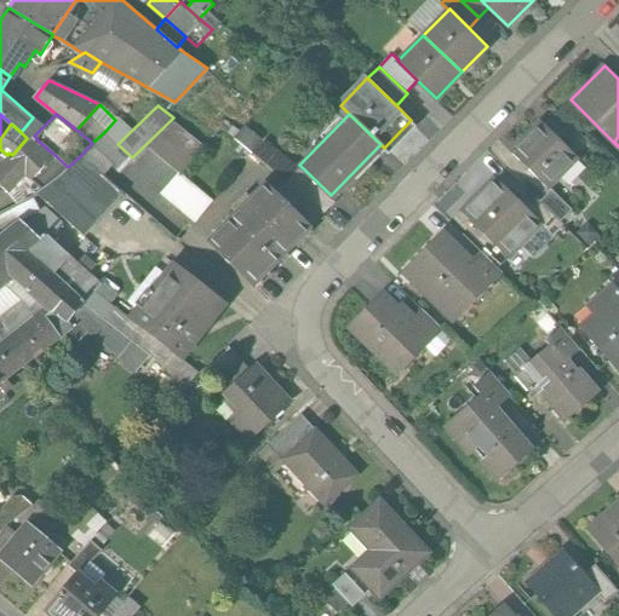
[(552,139),(539,125),(513,151),(548,186),(560,174),(555,170),(573,151),(556,134),(552,139)]
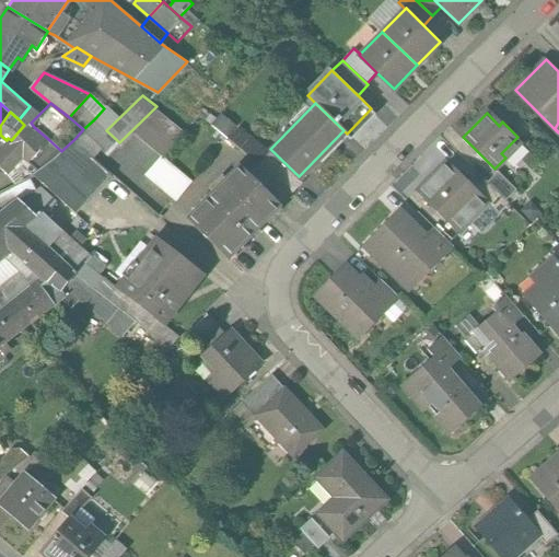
[(83,129),(74,139),(94,157),(102,149),(108,154),(119,142),(106,130),(94,119),(83,129)]
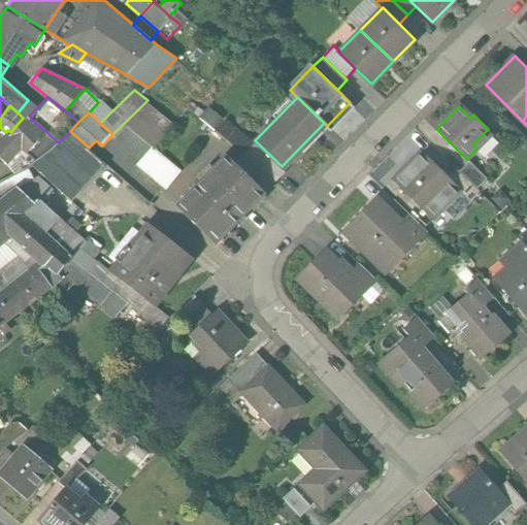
[(10,132),(7,130),(6,132),(0,138),(0,157),(6,162),(24,146),(28,151),(45,131),(32,120),(30,123),(23,118),(10,132)]
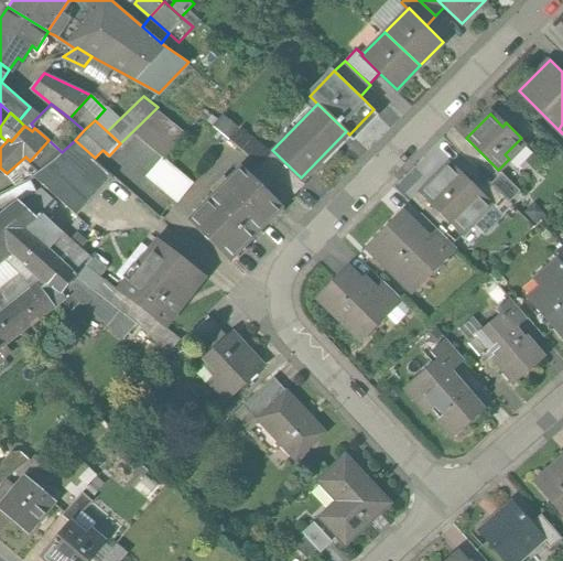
[(49,140),(30,161),(40,170),(62,152),(49,140)]
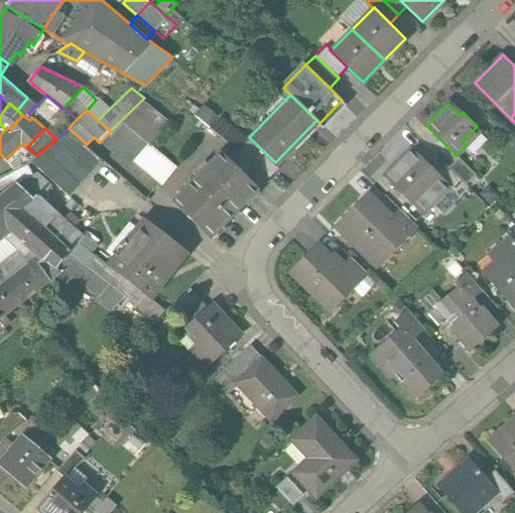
[(69,128),(56,139),(36,155),(31,160),(54,180),(87,144),(69,128)]
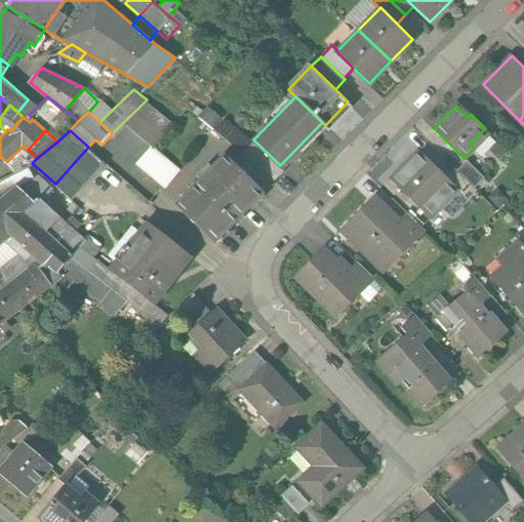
[(280,165),(253,139),(243,150),(244,151),(273,179),(284,169),(280,165)]
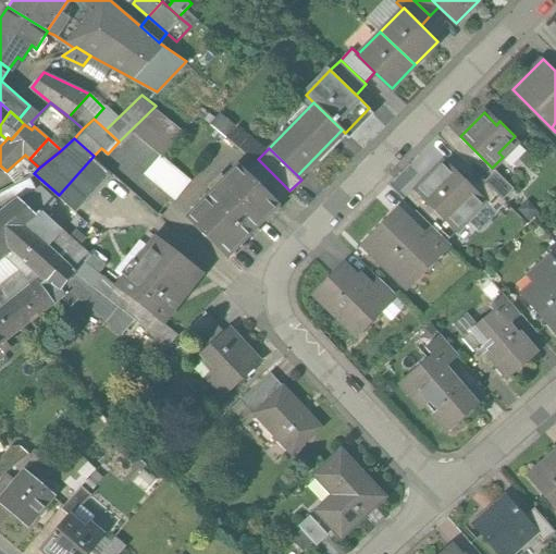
[(190,179),(161,154),(145,172),(174,198),(190,179)]
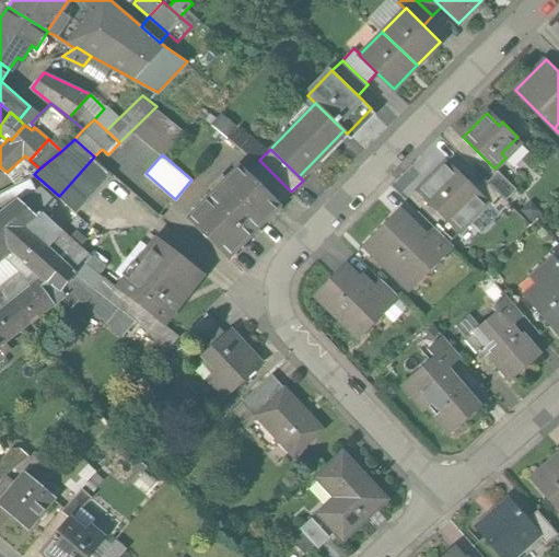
[(94,157),(59,196),(78,212),(113,173),(94,157)]
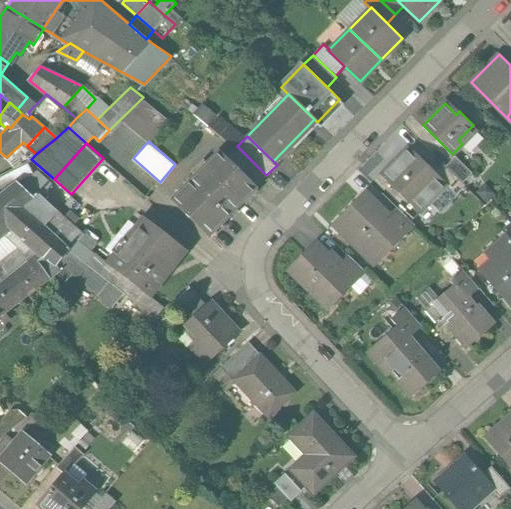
[(434,171),(409,146),(393,162),(394,164),(383,175),(420,211),(430,200),(426,196),(442,180),(442,179),(434,171)]
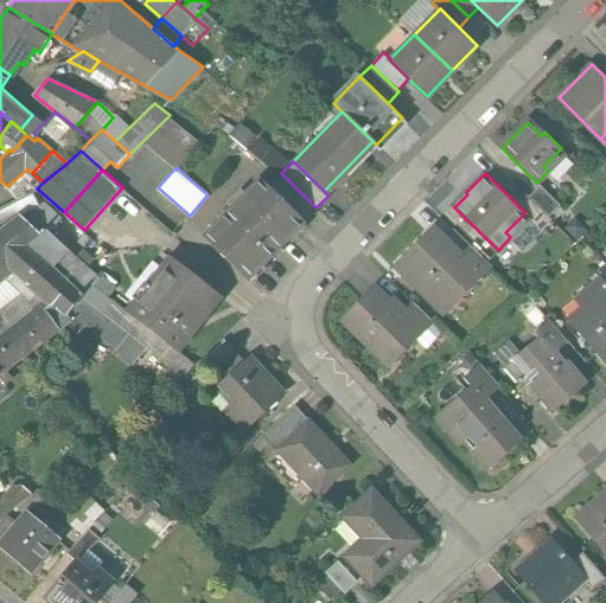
[(316,207),(282,174),(269,187),(303,218),(304,219),(316,207)]
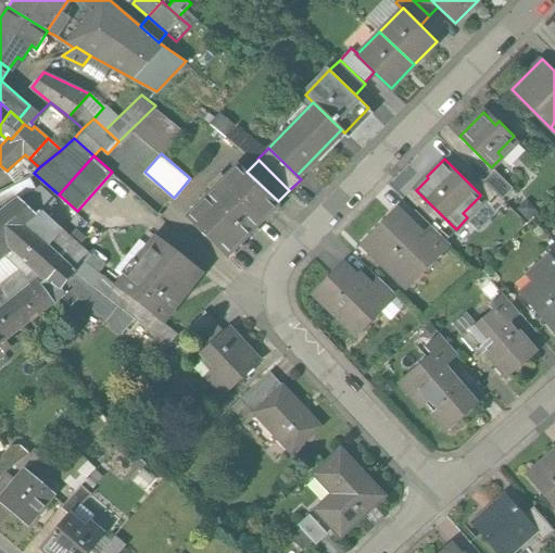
[(247,172),(239,164),(188,216),(225,252),(238,239),(240,240),(264,216),(262,215),(277,200),(247,172)]
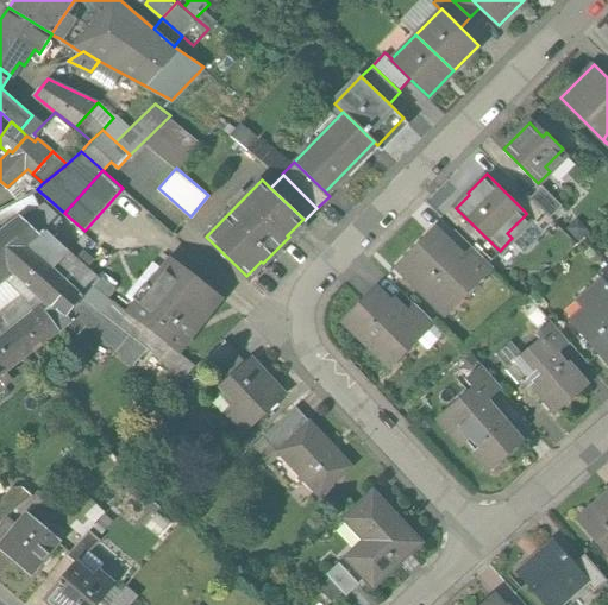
[(562,205),(543,186),(532,197),(551,216),(562,205)]
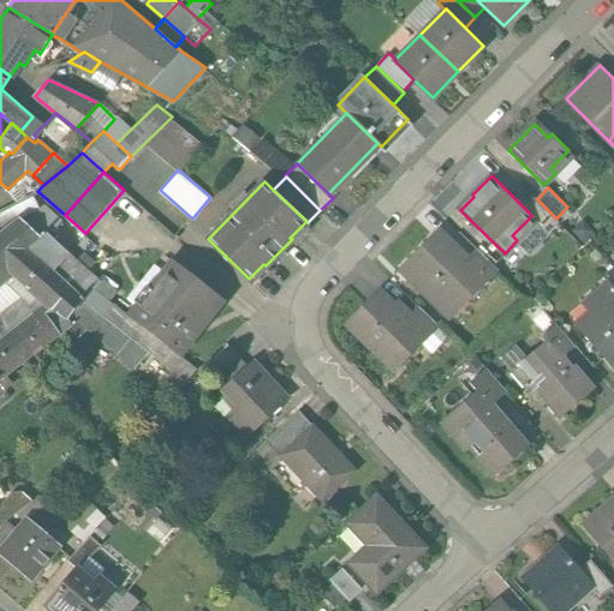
[(537,199),(532,195),(522,205),(531,215),(531,216),(548,233),(560,221),(556,219),(537,199)]
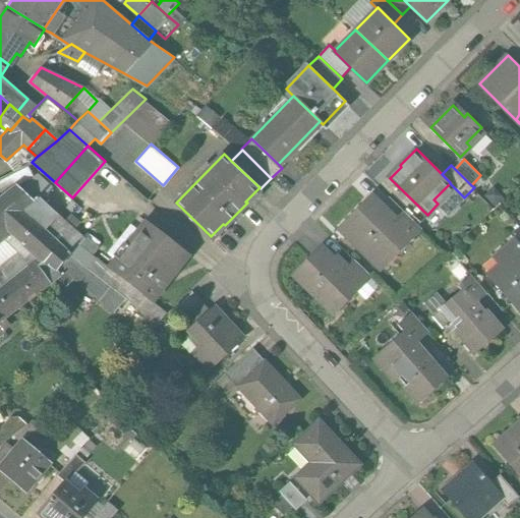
[(53,185),(39,173),(23,189),(35,199),(38,195),(41,198),(53,185)]
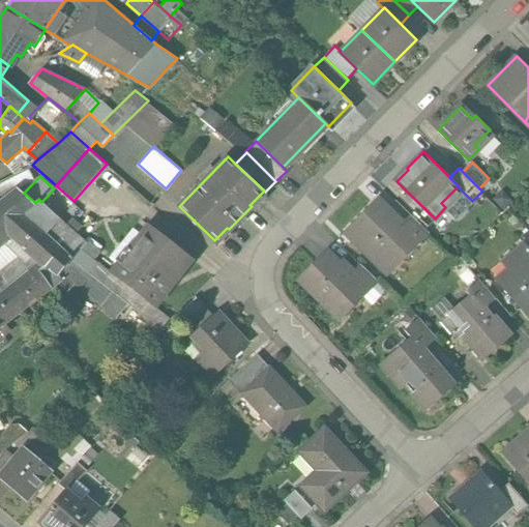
[(24,193),(18,187),(0,201),(0,245),(12,236),(38,262),(45,265),(61,246),(54,240),(63,230),(54,223),(58,216),(41,202),(38,199),(35,203),(24,193)]
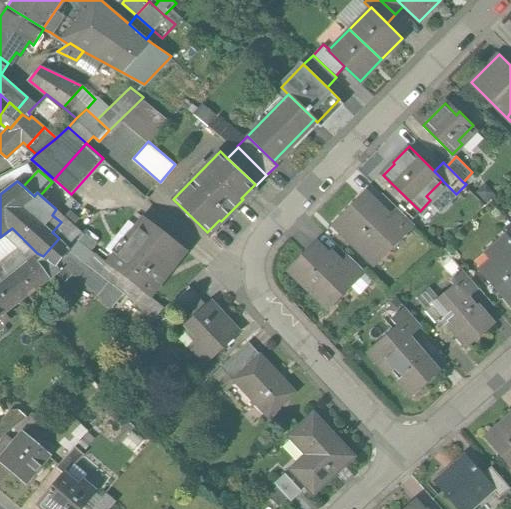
[(364,191),(334,222),(373,260),(402,230),(403,229),(389,215),(364,191)]
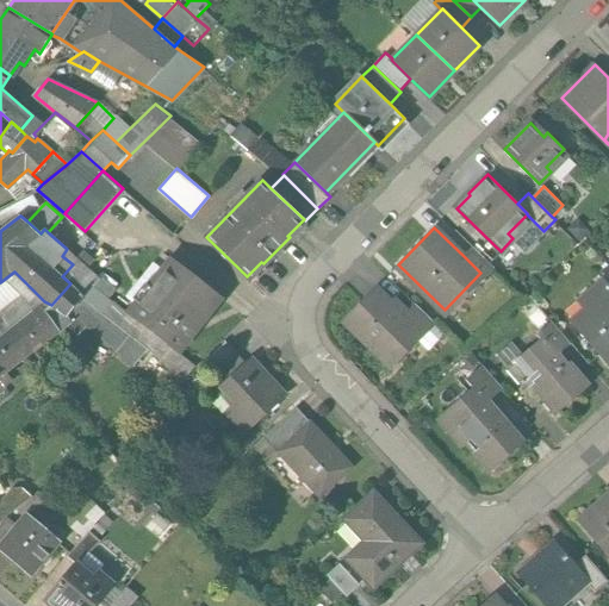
[(495,267),(473,247),(464,256),(480,273),(479,274),(484,279),(495,267)]
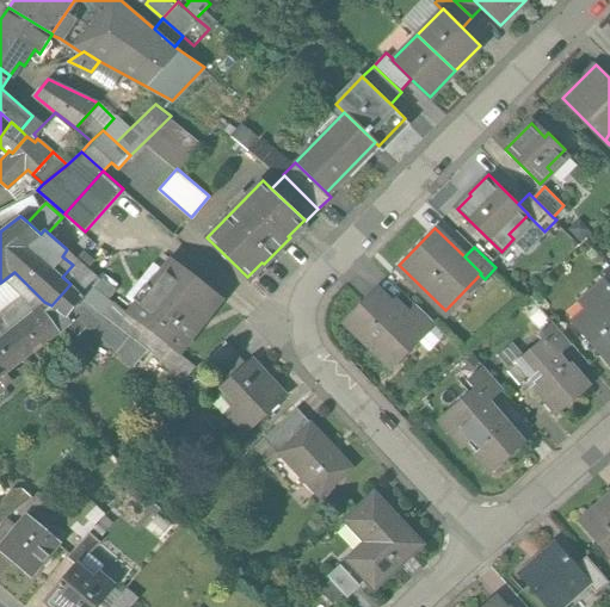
[(99,278),(87,267),(96,259),(84,248),(75,256),(67,249),(62,256),(73,265),(62,277),(71,284),(84,296),(131,334),(177,370),(172,375),(180,383),(197,365),(129,311),(111,297),(117,289),(102,276),(99,278)]
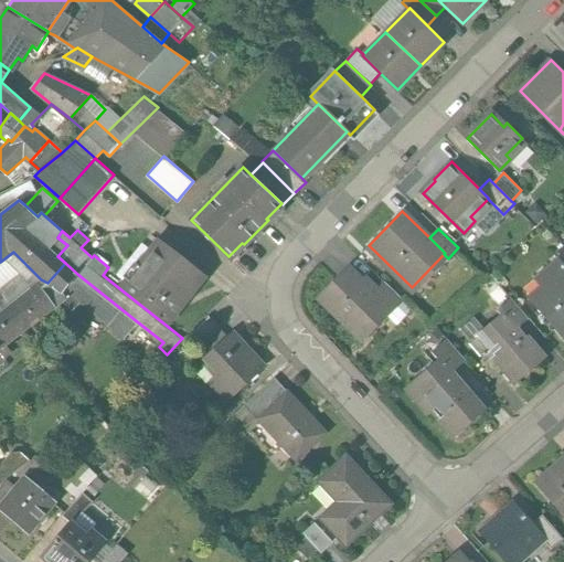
[(206,275),(159,237),(119,288),(167,326),(206,275)]
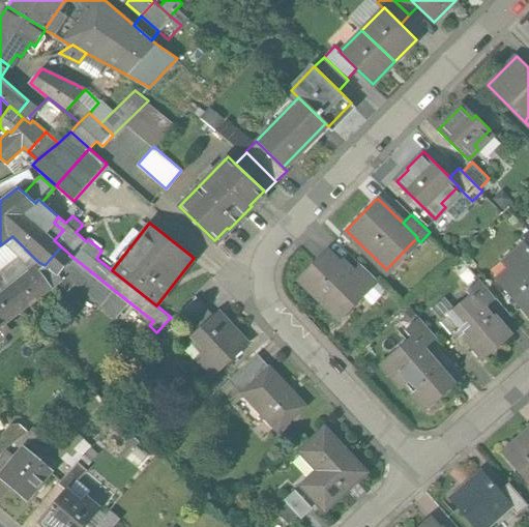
[(528,230),(520,238),(528,249),(528,230)]
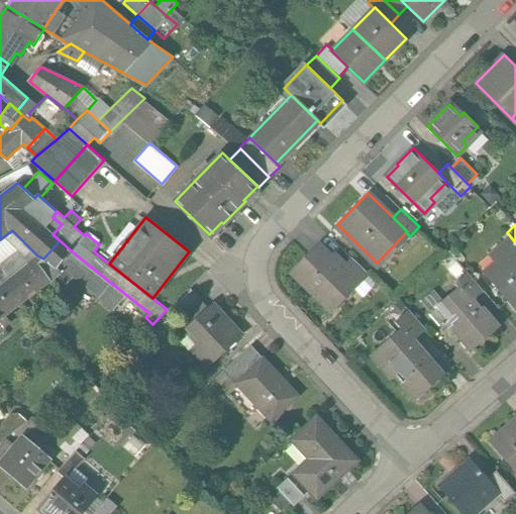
[(71,250),(60,240),(43,259),(58,266),(60,264),(71,250)]
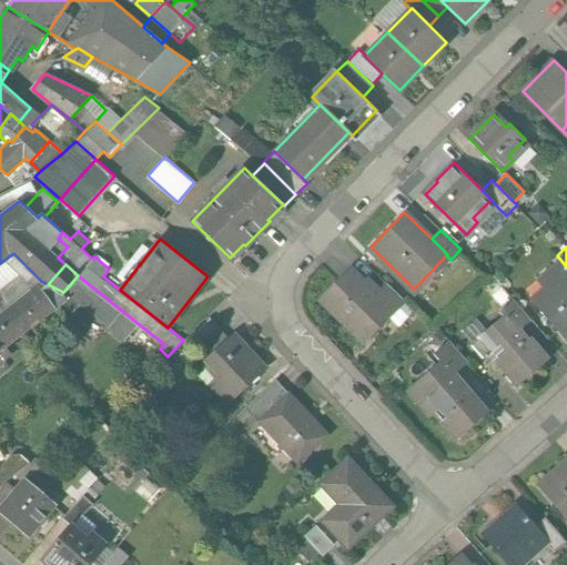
[(376,292),(351,266),(320,298),(358,336),(371,324),(373,326),(391,308),(392,308),(376,292)]
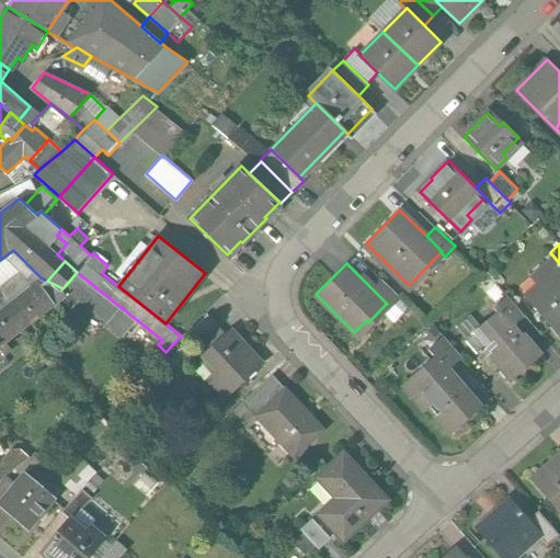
[(559,265),(525,295),(559,334),(559,265)]
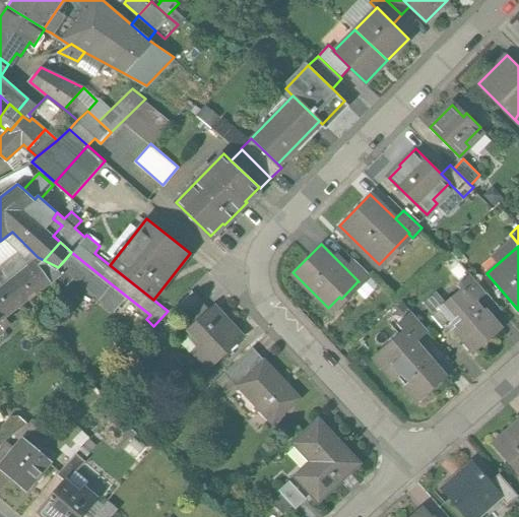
[(112,284),(71,252),(60,265),(102,298),(112,284)]
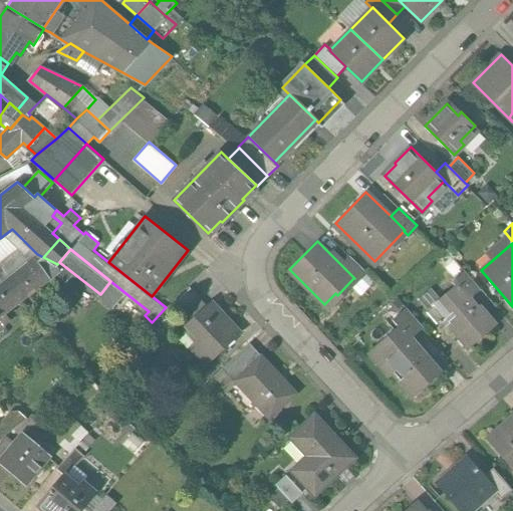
[(31,252),(14,266),(18,270),(34,256),(31,252)]
